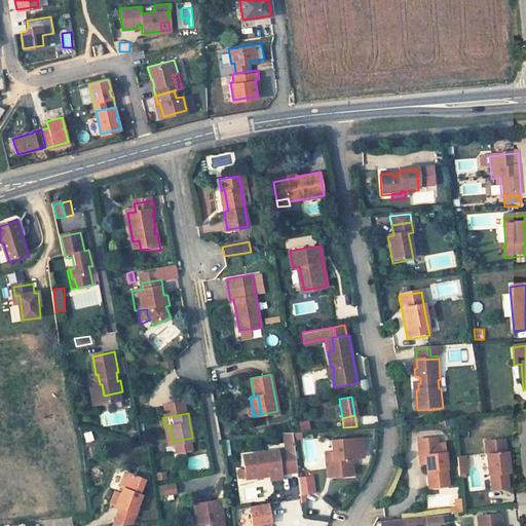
[(309,419),(300,420),(302,429),(311,427),(309,419)]
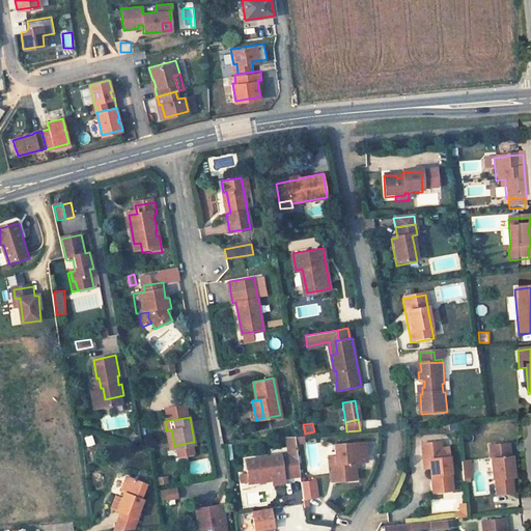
[(87,447),(95,444),(92,434),(84,437),(87,447)]
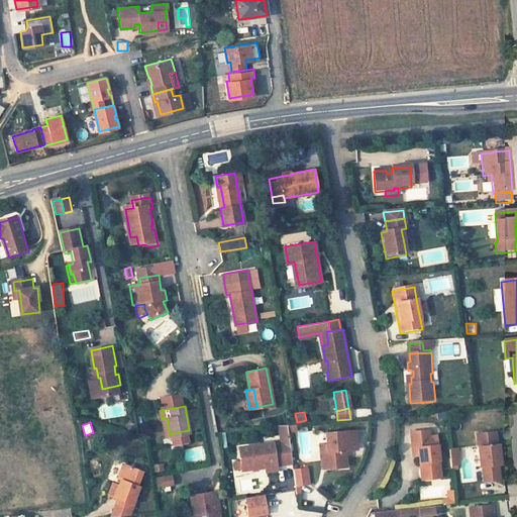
[(287,425),(278,426),(279,441),(289,440),(288,431),(287,425)]
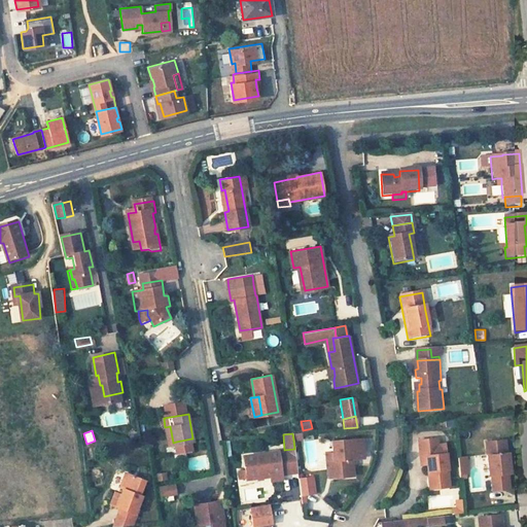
[(191,438),(176,442),(178,451),(192,448),(191,438)]
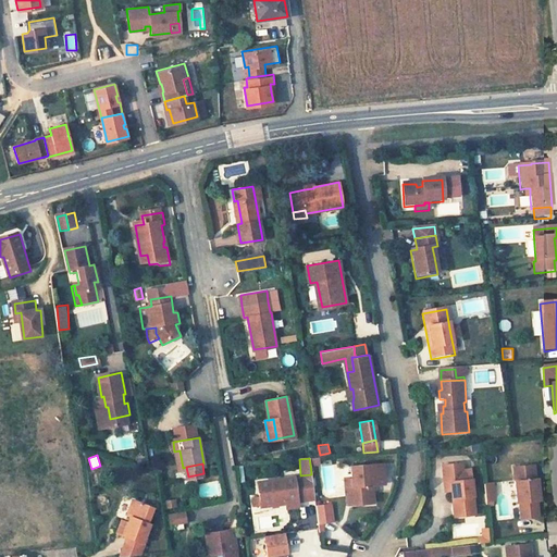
[(370,463),(350,466),(353,479),(355,504),(374,503),(370,463)]
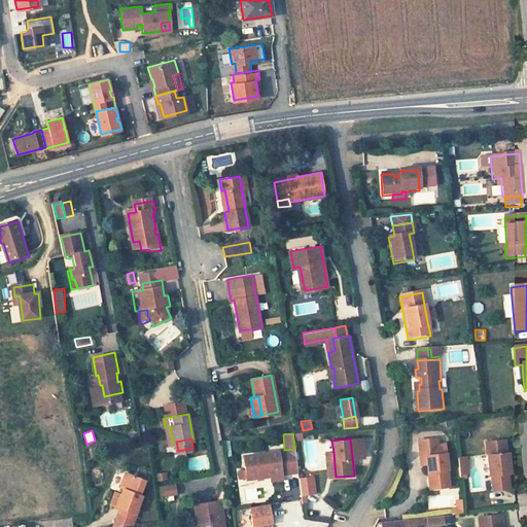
[(435,440),(417,442),(419,458),(425,458),(426,465),(427,477),(432,477),(434,490),(449,488),(444,446),(436,447),(435,440)]
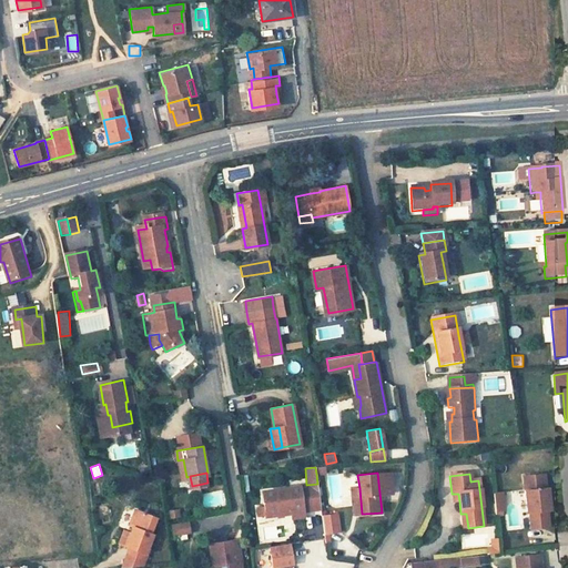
[(544,476),(523,478),(527,514),(529,514),(531,530),(549,528),(547,511),(549,511),(548,495),(547,489),(545,489),(544,476)]
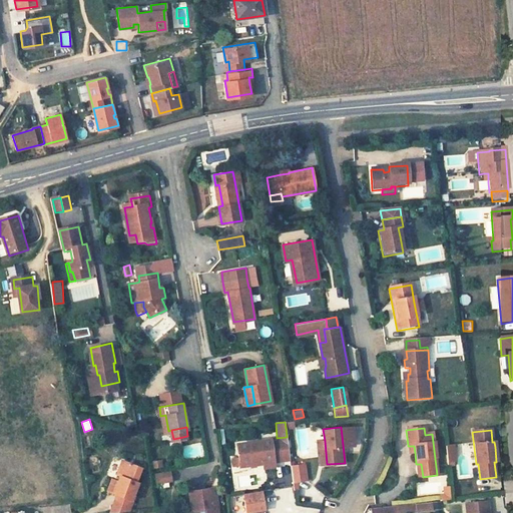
[(290,459),(287,437),(277,438),(237,443),(240,466),(264,463),(264,460),(274,458),(274,461),(290,459)]
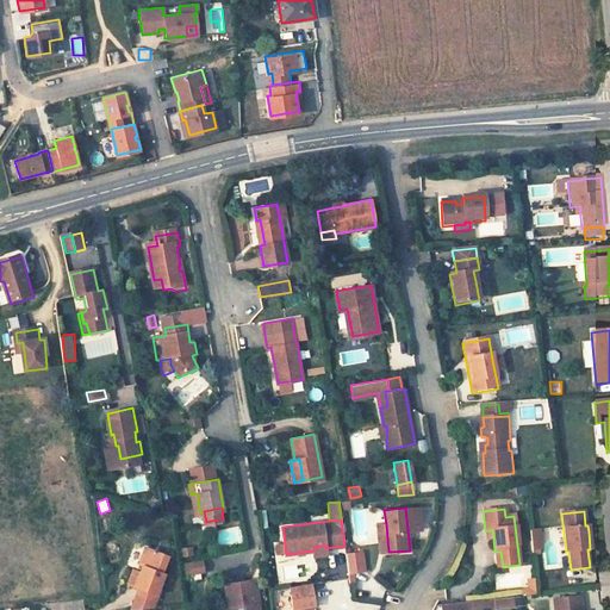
[(537,528),(528,528),(530,540),(539,540),(537,528)]
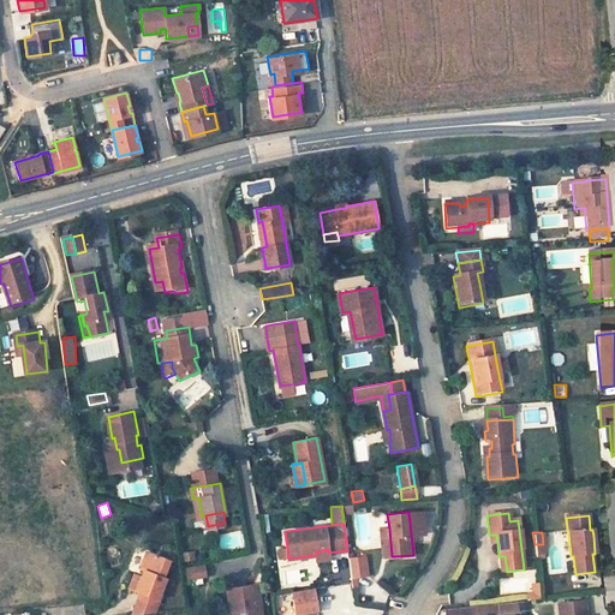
[(316,555),(317,561),(329,559),(328,553),(328,549),(316,551),(316,555)]
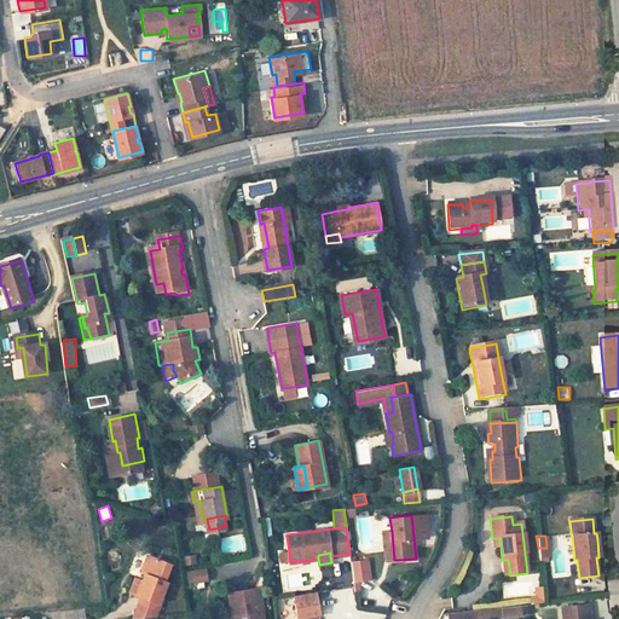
[(185,555),(185,563),(198,562),(197,554),(185,555)]
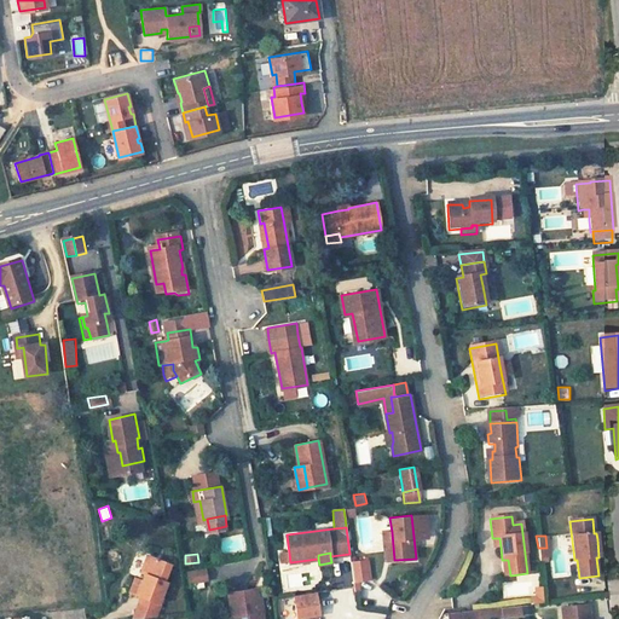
[(171,563),(148,555),(140,572),(145,573),(143,580),(136,577),(129,591),(158,603),(167,582),(163,580),(171,563)]
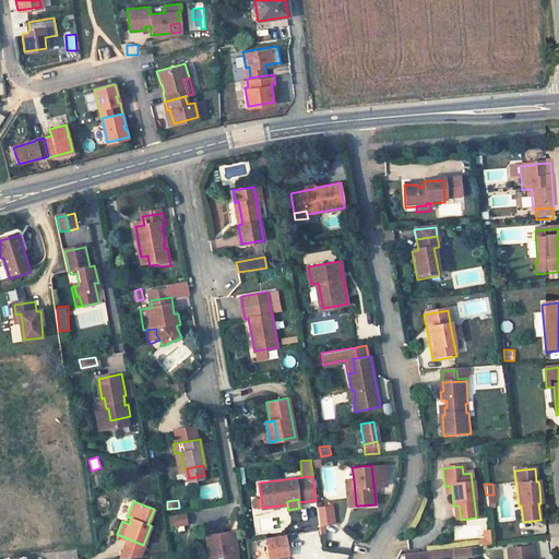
[(331,506),(317,508),(319,525),(323,524),(333,523),(331,506)]
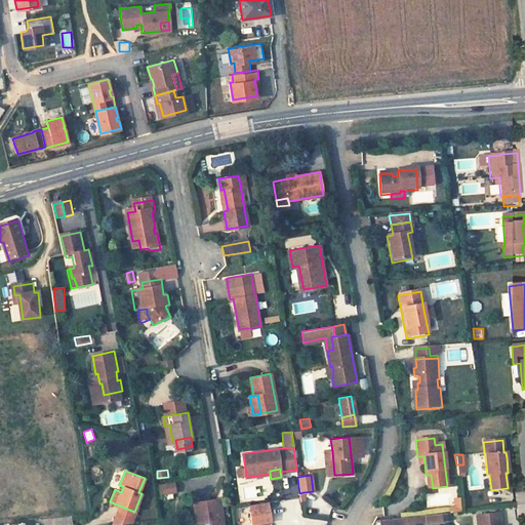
[(161,495),(178,491),(175,481),(159,484),(161,495)]
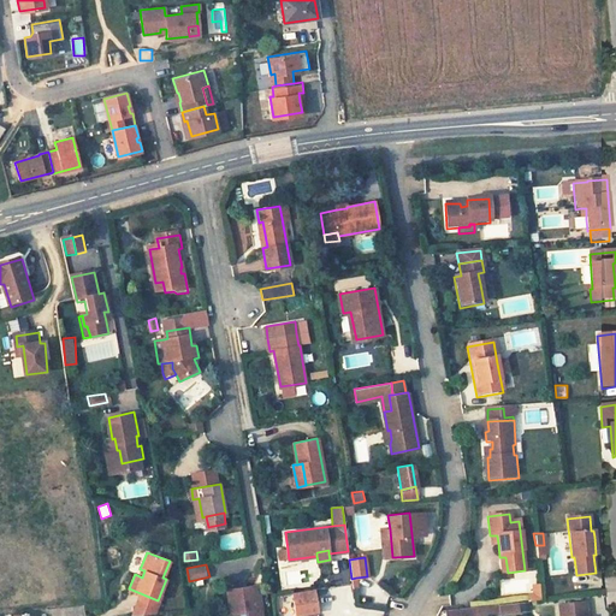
[(258,615),(253,582),(225,587),(229,610),(230,610),(234,609),(235,615),(258,615)]
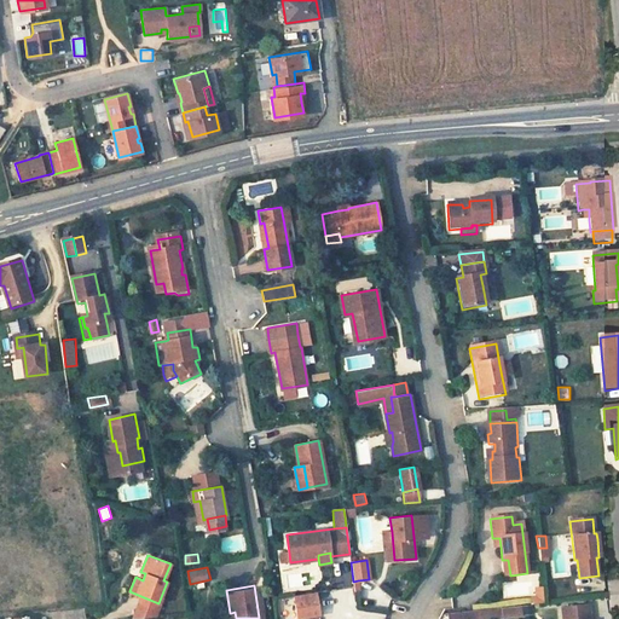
[(534,585),(534,602),(545,602),(545,585),(534,585)]
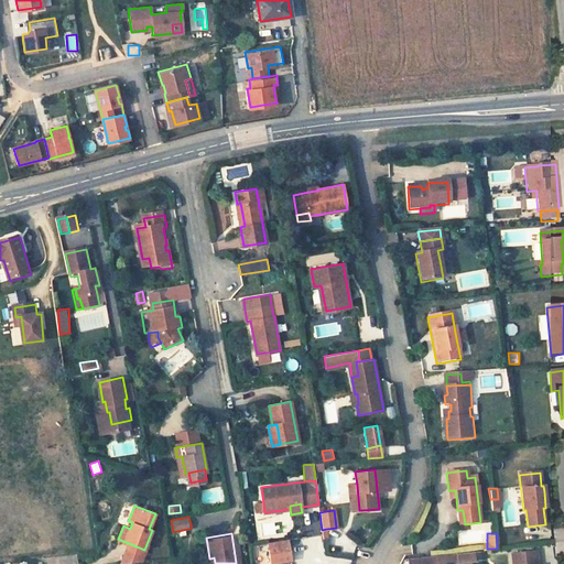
[(288,542),(267,546),(270,563),(280,563),(290,562),(288,542)]
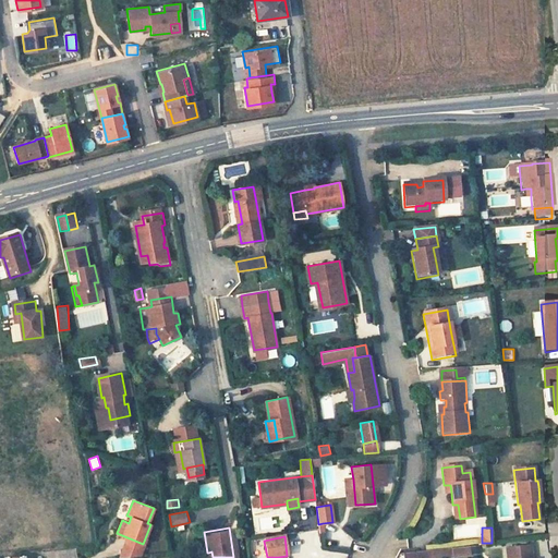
[(472,545),(473,554),(482,553),(481,544),(472,545)]
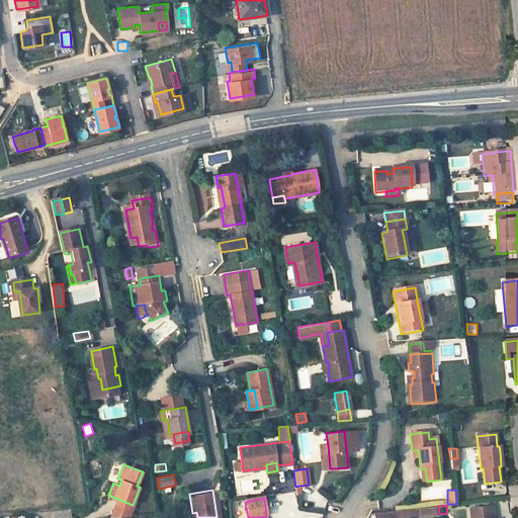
[(493,517),(493,507),(469,509),(470,517),(493,517)]
